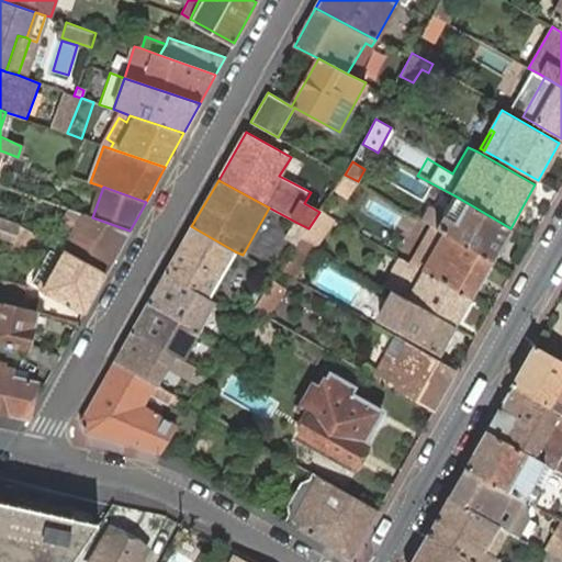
[(493,260),(510,228),(468,203),(454,195),(445,215),(442,218),(434,214),(433,215),(426,212),(422,218),(437,228),(447,234),(493,260)]
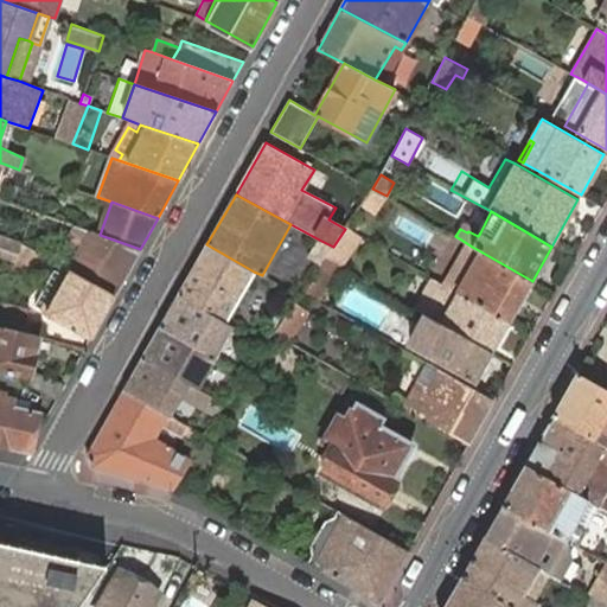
[(114,295),(140,249),(100,235),(75,227),(56,263),(64,268),(70,272),(114,295)]
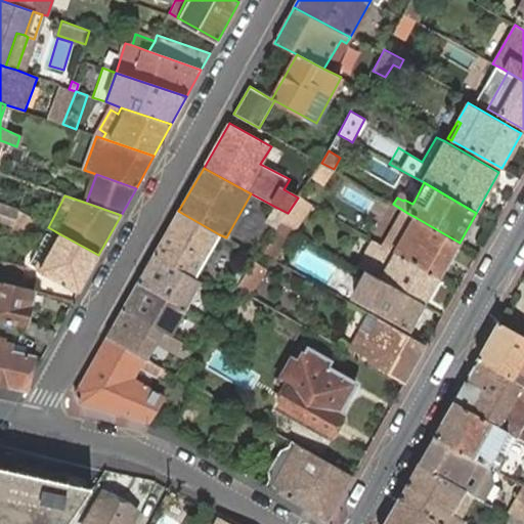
[(311,204),(299,197),(298,198),(288,213),(287,213),(298,222),(311,204)]
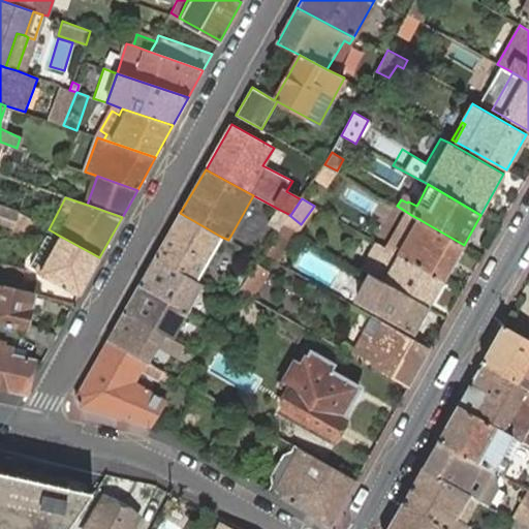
[(0,223),(13,228),(19,212),(8,209),(0,205),(0,223)]
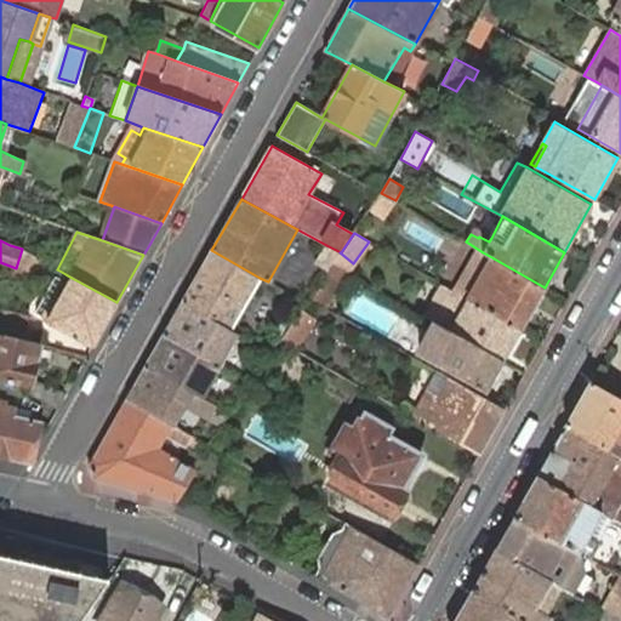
[(44,262),(22,249),(16,268),(34,279),(44,262)]
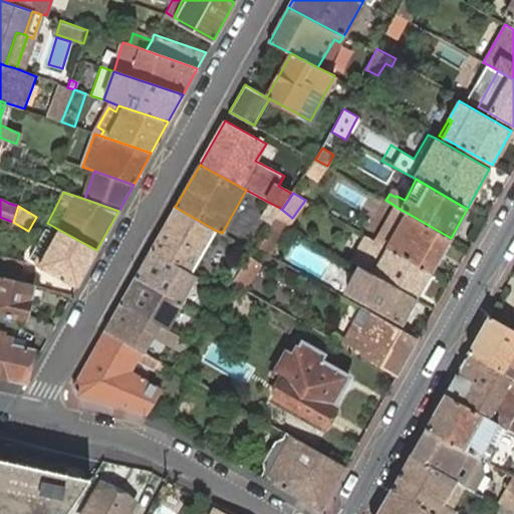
[(175,207),(151,250),(191,273),(215,230),(175,207)]
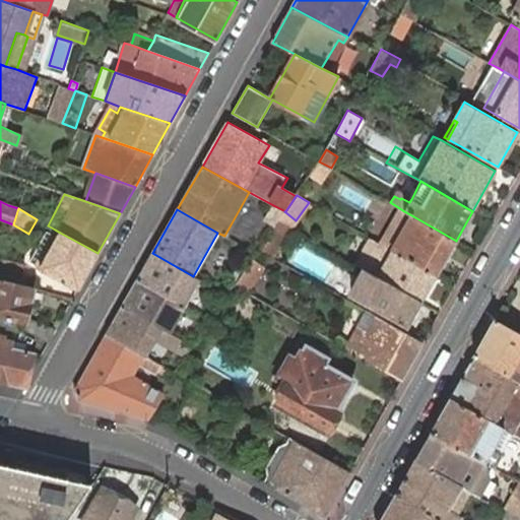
[(436,275),(456,241),(413,216),(409,222),(417,226),(407,245),(400,240),(394,251),(436,275)]
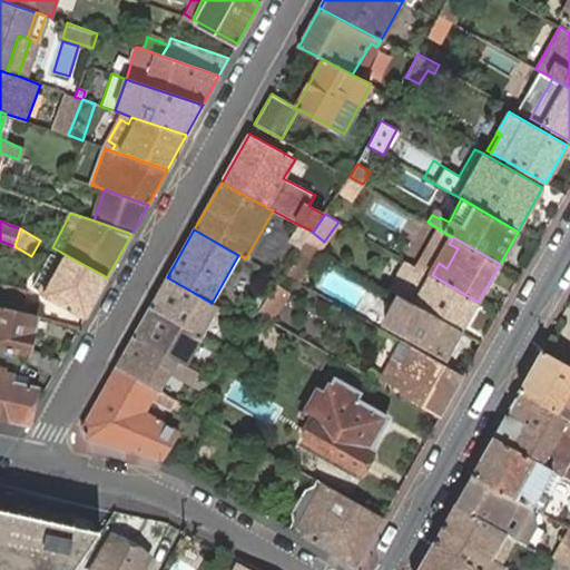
[(312,264),(322,249),(306,241),(297,254),(312,264)]
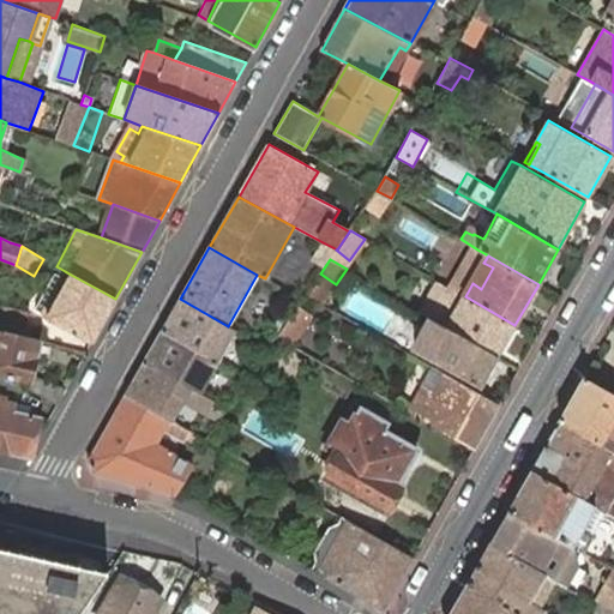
[(493,268),(483,263),(473,283),(481,289),(493,268)]
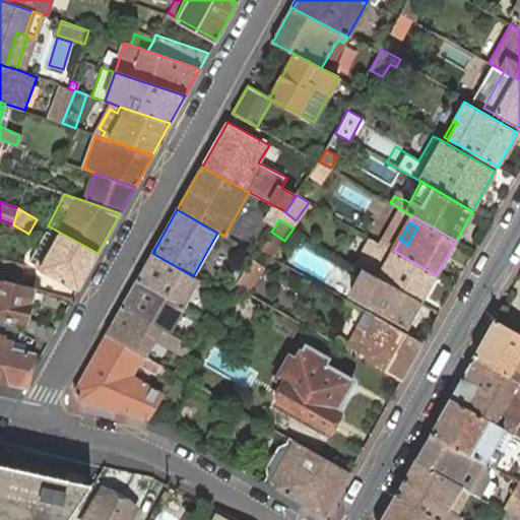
[(78,289),(98,253),(60,233),(55,230),(53,235),(36,265),(78,289)]
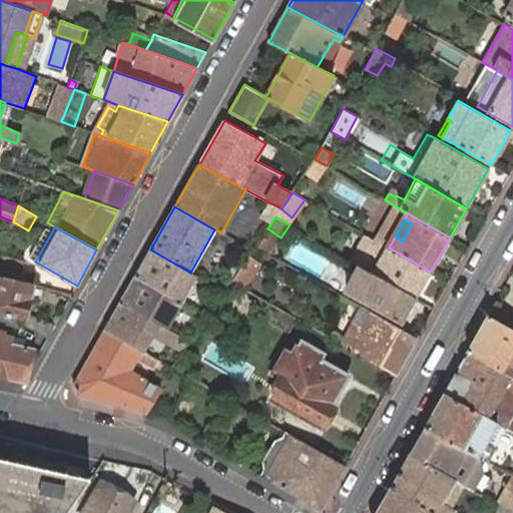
[(35,262),(52,231),(46,228),(29,259),(35,262)]
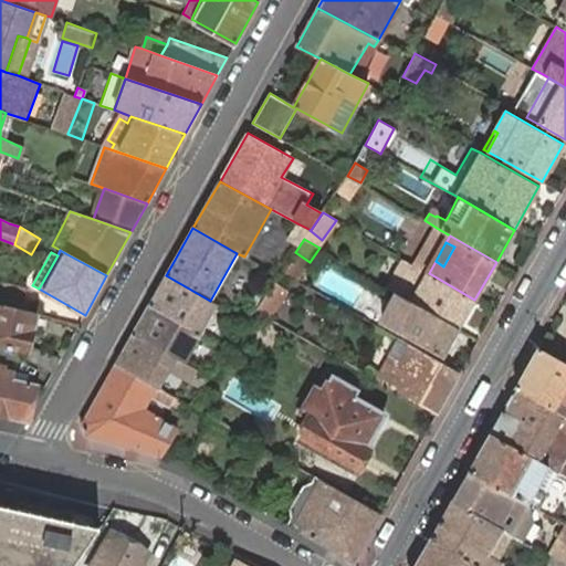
[(295,281),(310,262),(295,252),(281,273),(295,281)]
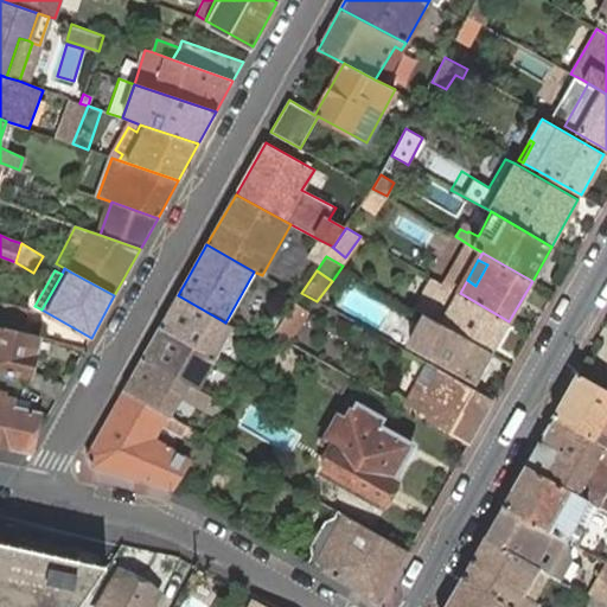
[(492,352),(509,321),(460,293),(448,287),(443,283),(435,279),(417,310),(428,315),(440,321),(449,327),(492,352)]
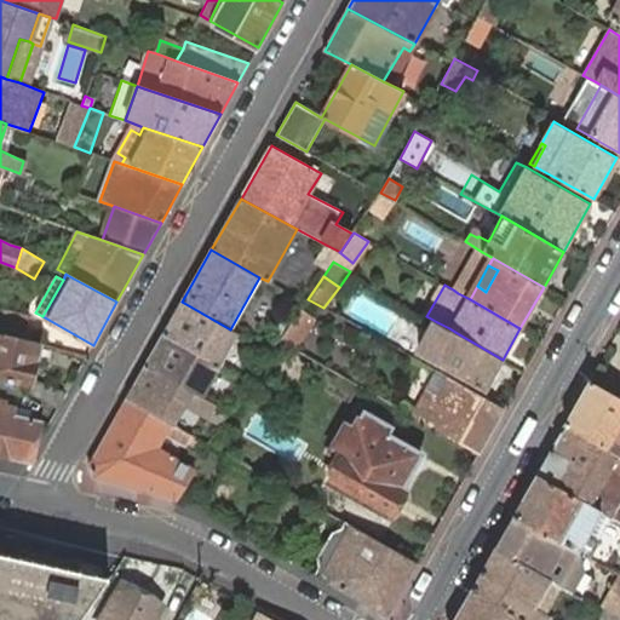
[(164,334),(219,366),(236,333),(230,329),(182,302),(164,334)]
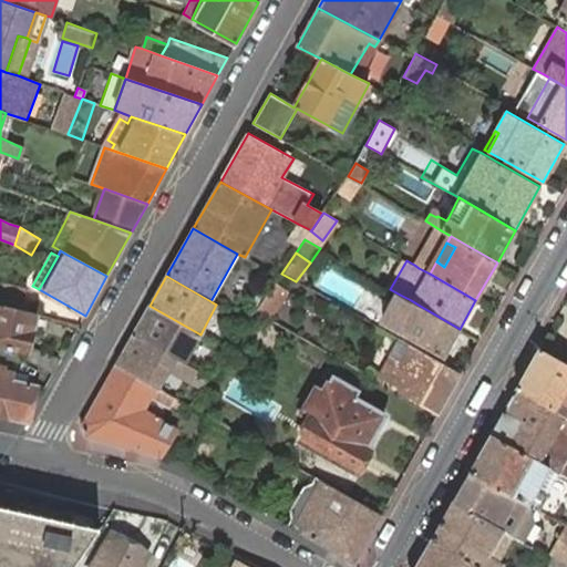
[(256,309),(269,317),(288,291),(275,282),(256,309)]
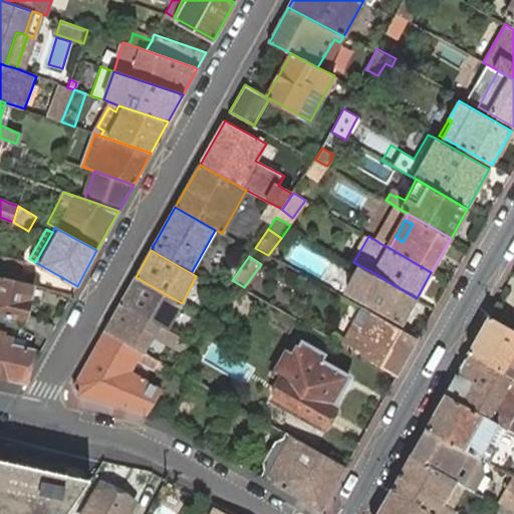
[(0,259),(0,277),(17,281),(23,263),(1,257),(0,259)]
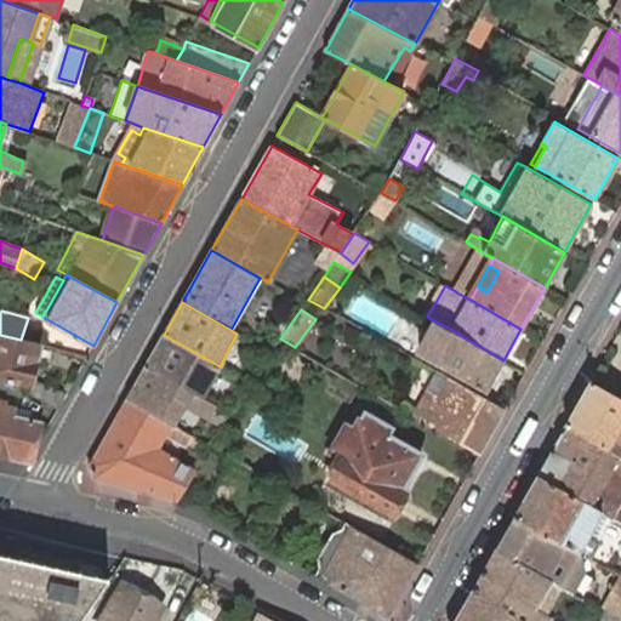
[(485,392),(503,360),(460,335),(450,329),(438,323),(420,355),(432,363),(442,368),(485,392)]
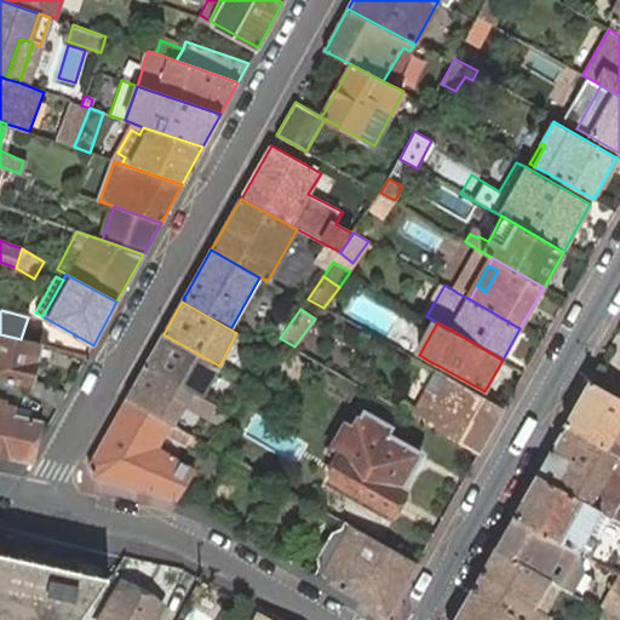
[(58,408),(67,392),(32,380),(40,344),(21,339),(0,334),(0,379),(29,386),(29,388),(32,394),(58,408)]
